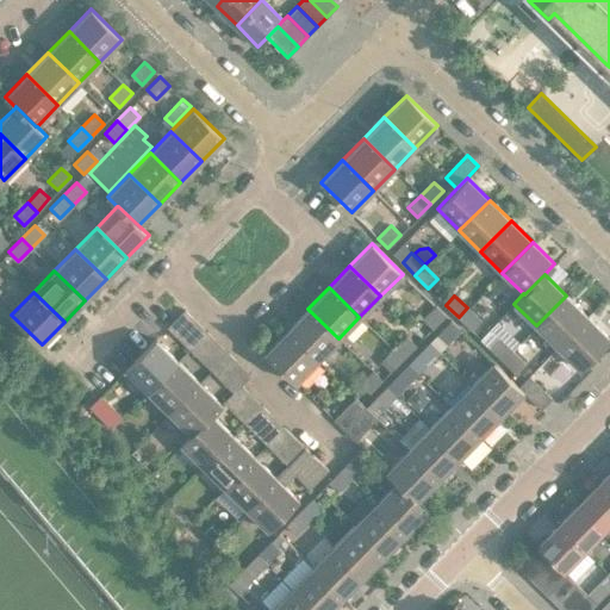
[(536,325),(558,347),(587,316),(566,296),(536,325)]
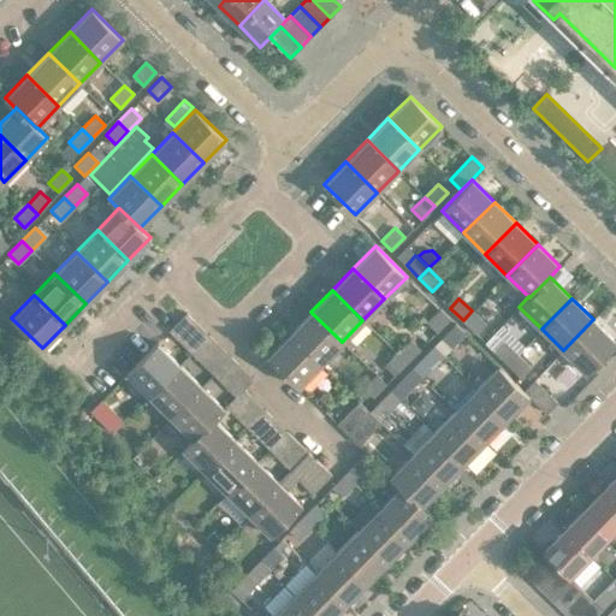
[(436,332),(449,319),(439,309),(426,323),(436,332)]
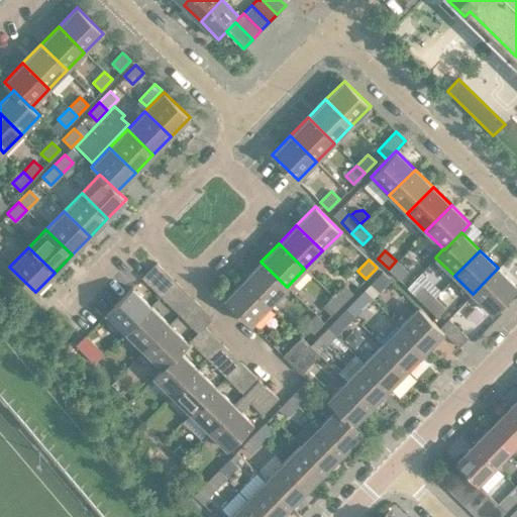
[(407,272),(396,261),(389,269),(400,280),(407,272)]
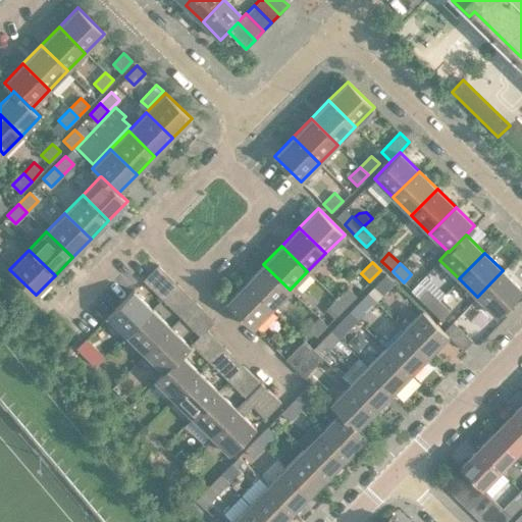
[(263,264),(246,282),(271,308),(290,290),(263,264)]
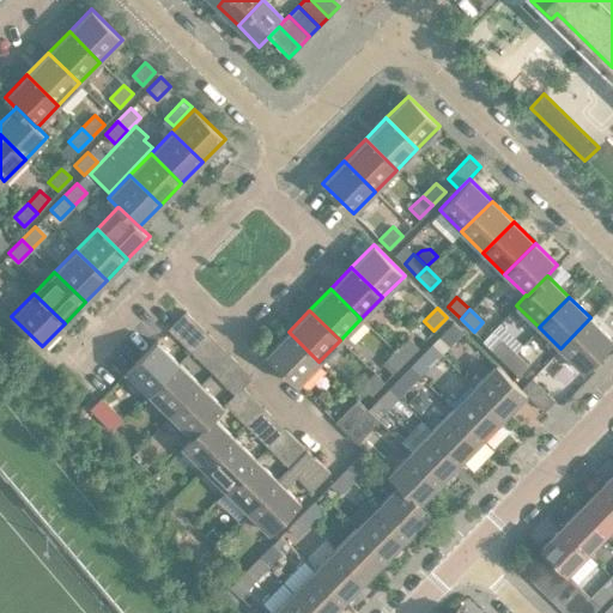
[(186,311),(168,329),(175,337),(193,319),(186,311)]
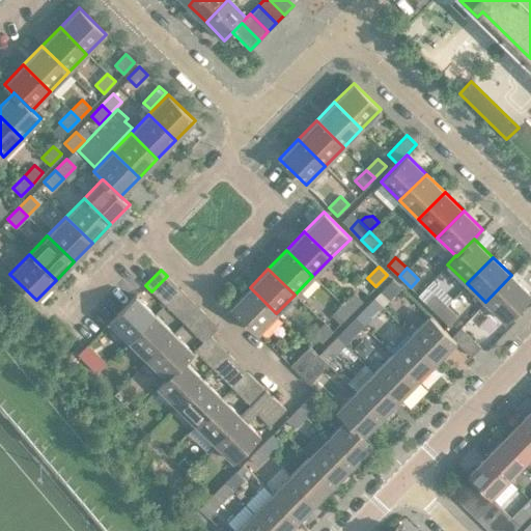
[(504,320),(530,295),(511,275),(485,302),(504,320)]
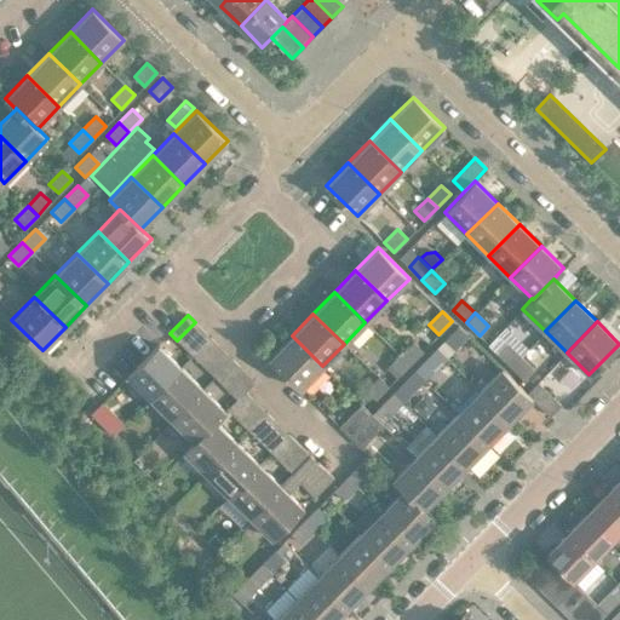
[(468,336),(458,326),(445,339),(454,349),(468,336)]
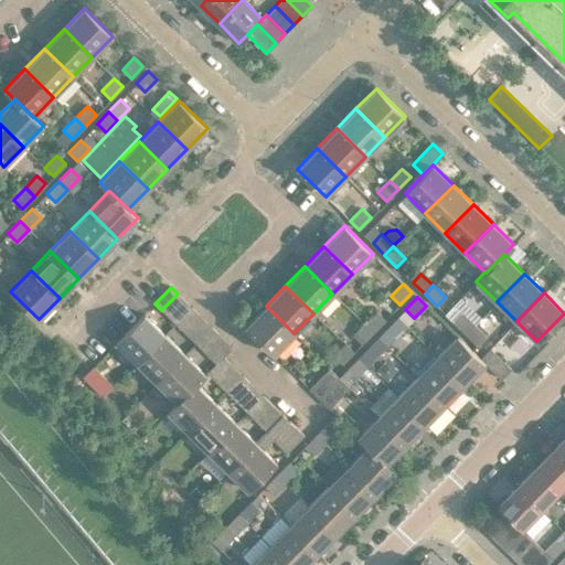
[(274,354),(291,337),(294,333),(266,306),(245,327),(274,354)]
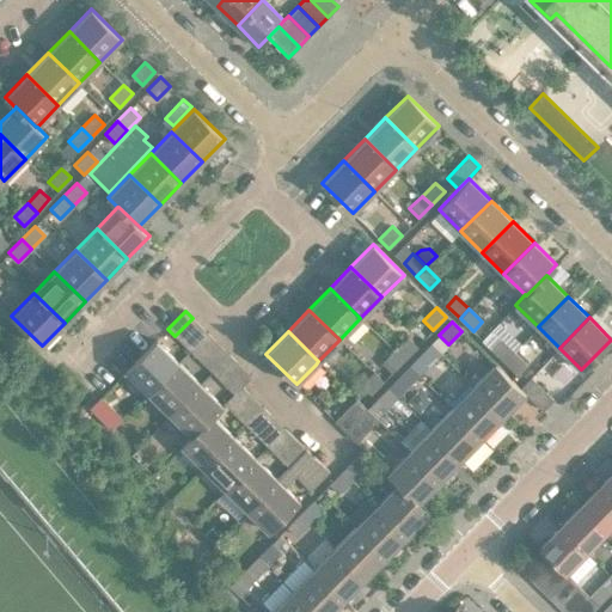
[(207,332),(190,350),(197,357),(215,340),(207,332)]
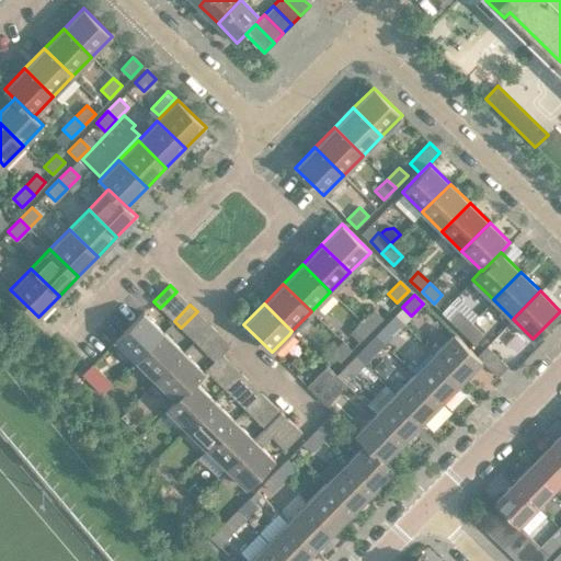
[(382,318),(374,309),(362,321),(370,330),(382,318)]
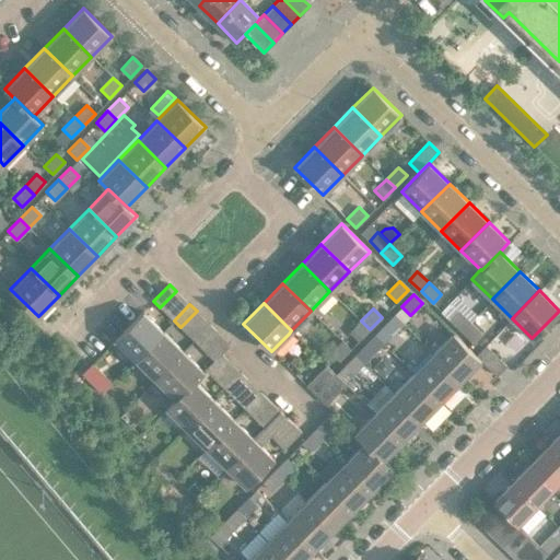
[(115,339),(136,360),(163,331),(142,311),(115,339)]
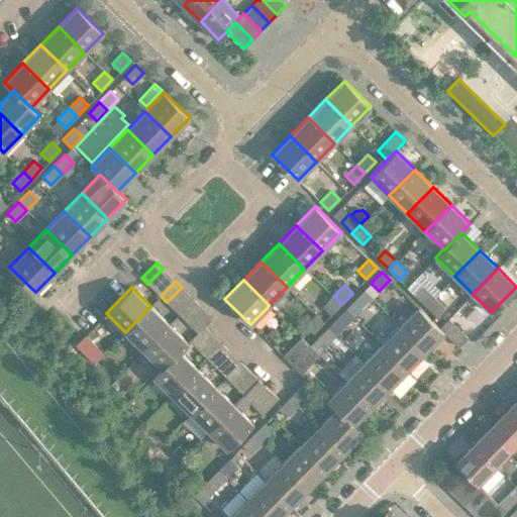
[(425,305),(433,297),(422,287),(414,295),(425,305)]
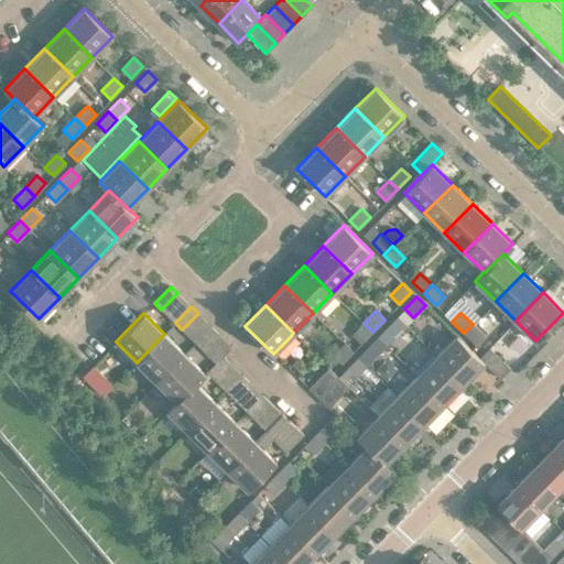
[(397,316),(384,328),(393,337),(405,325),(397,316)]
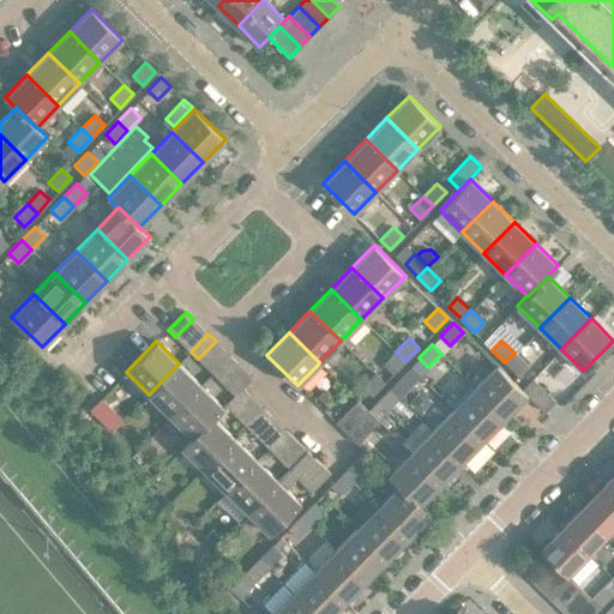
[(392,374),(405,361),(396,351),(383,365),(392,374)]
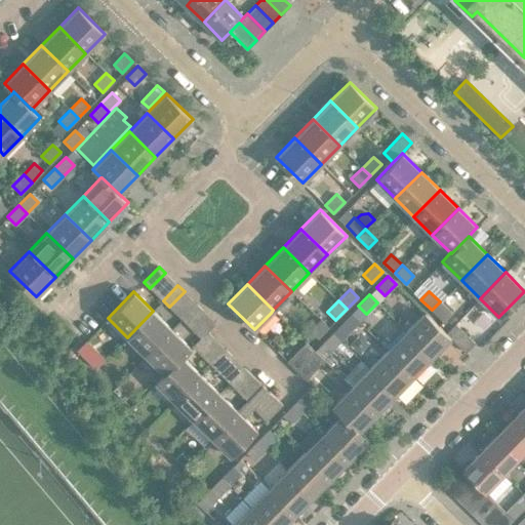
[(451,313),(440,301),(432,310),(443,321),(451,313)]
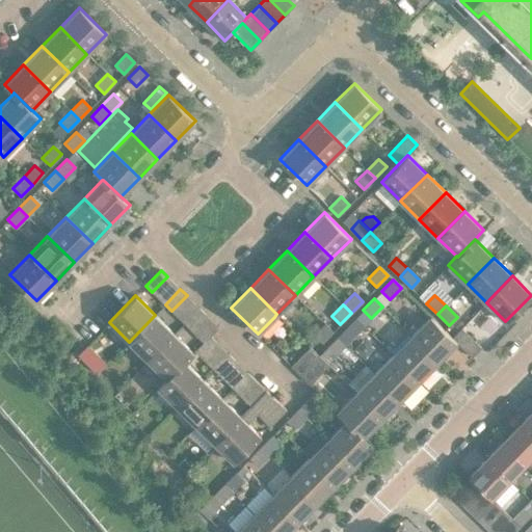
[(206,314),(198,308),(184,323),(190,329),(206,314)]
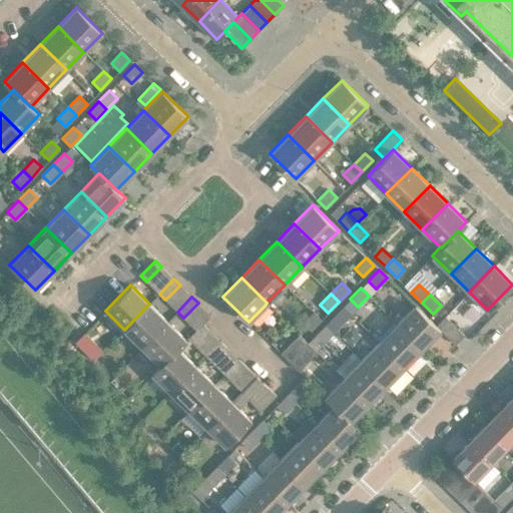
[(167,322),(151,306),(149,304),(124,330),(142,347),(167,322)]
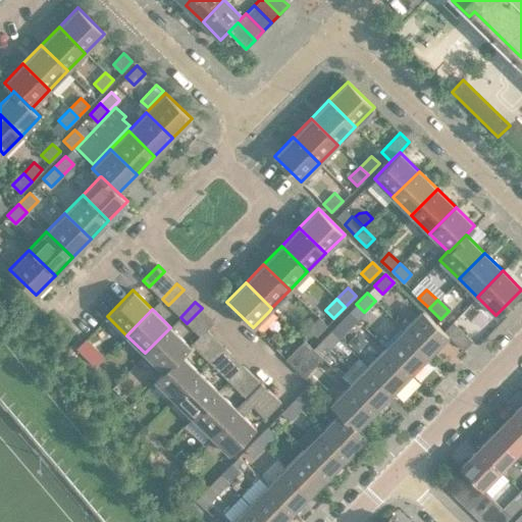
[(448,335),(444,331),(421,310),(403,329),(429,355),(448,335)]
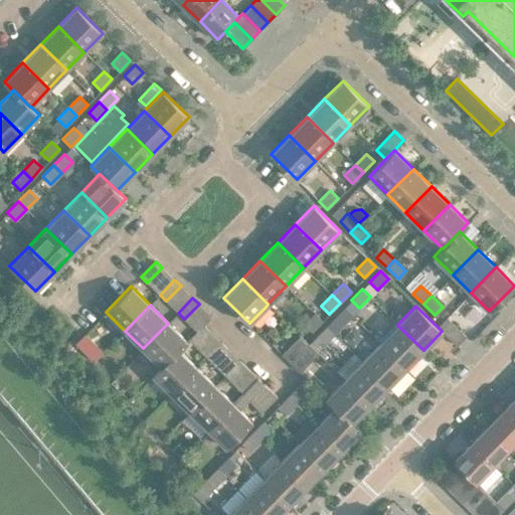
[(314,313),(303,324),(311,332),(322,321),(314,313)]
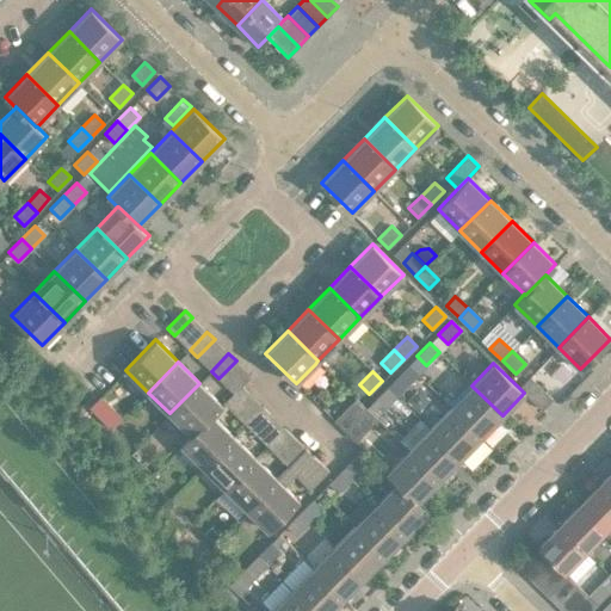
[(401,372),(388,386),(397,395),(411,382),(401,372)]
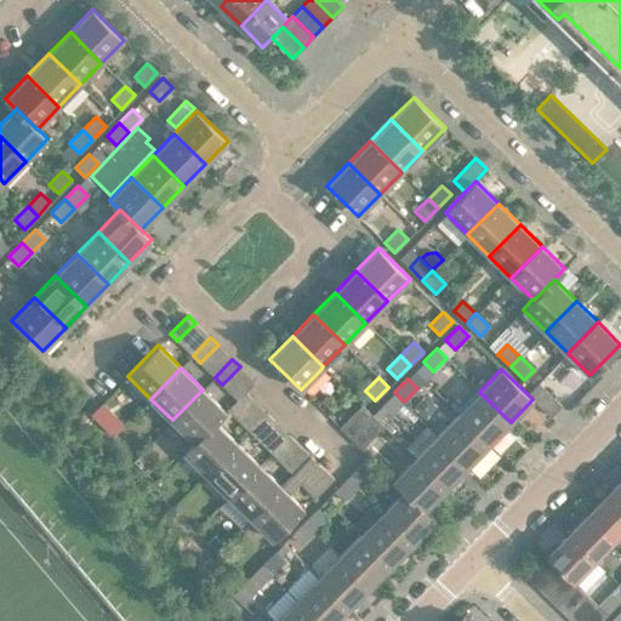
[(539,382),(528,394),(533,399),(550,416),(560,405),(539,382)]
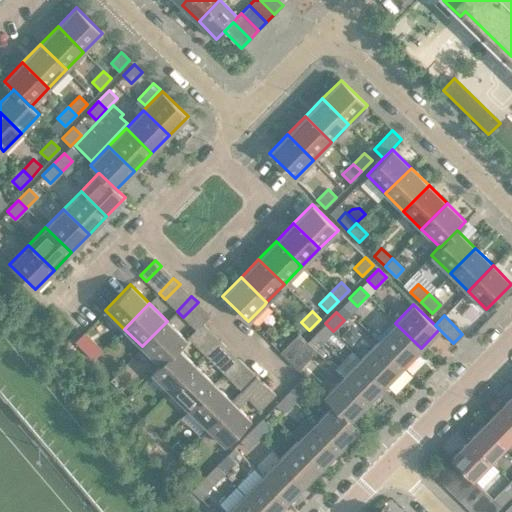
[(186,339),(167,321),(142,346),(160,364),(177,347),(178,348),(186,339)]
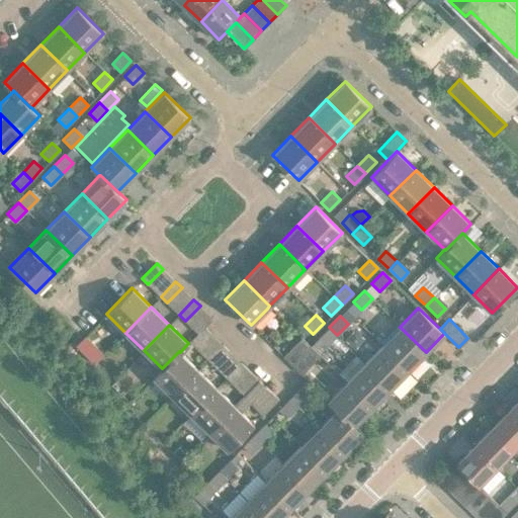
[(189,342),(195,348),(210,333),(204,327),(189,342)]
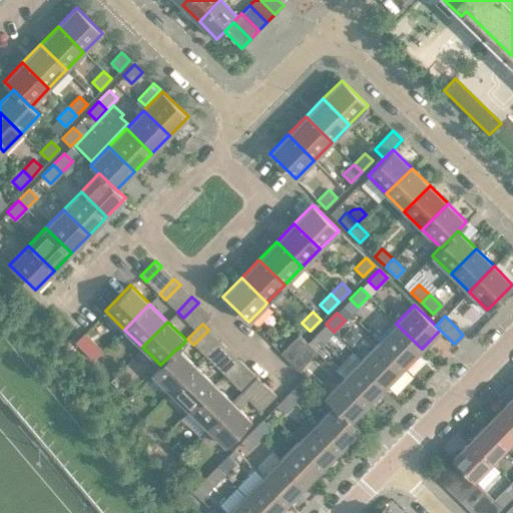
[(315,335),(323,343),(334,332),(326,324),(315,335)]
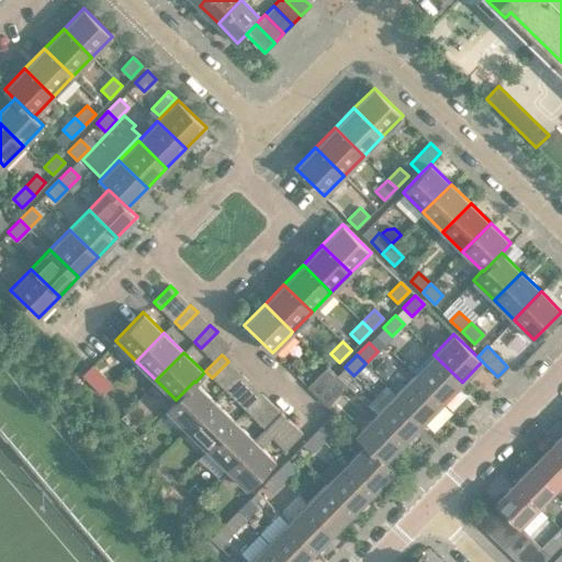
[(442,402),(462,382),(434,355),(414,374),(442,402)]
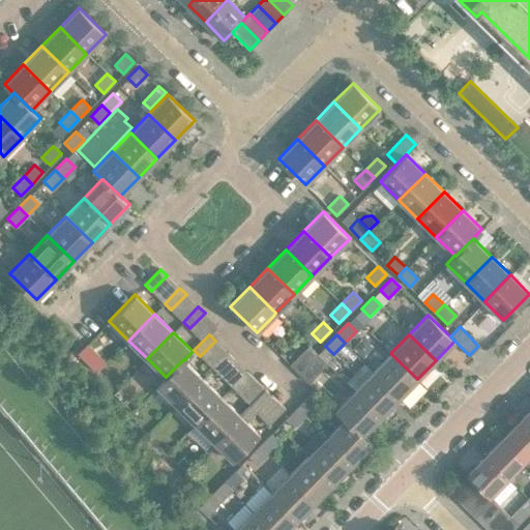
[(289,364),(298,374),(318,354),(308,345),(289,364)]
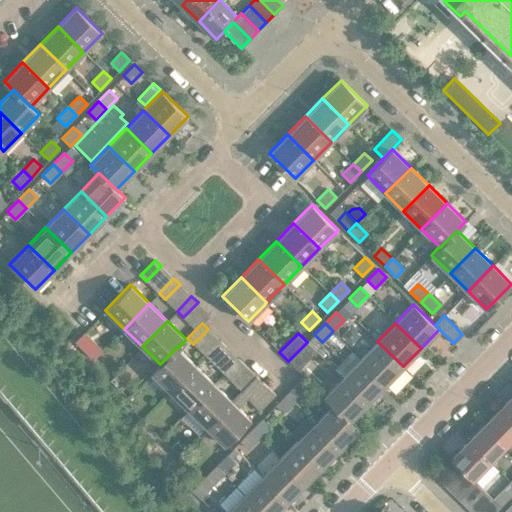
[(220,340),(205,355),(211,361),(226,346),(220,340)]
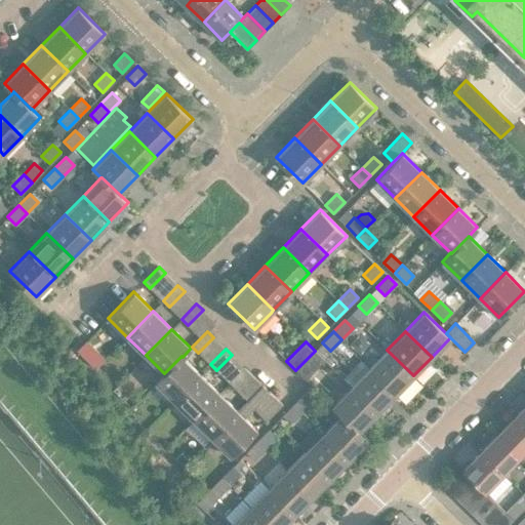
[(387,350),(369,368),(396,394),(413,375),(387,350)]
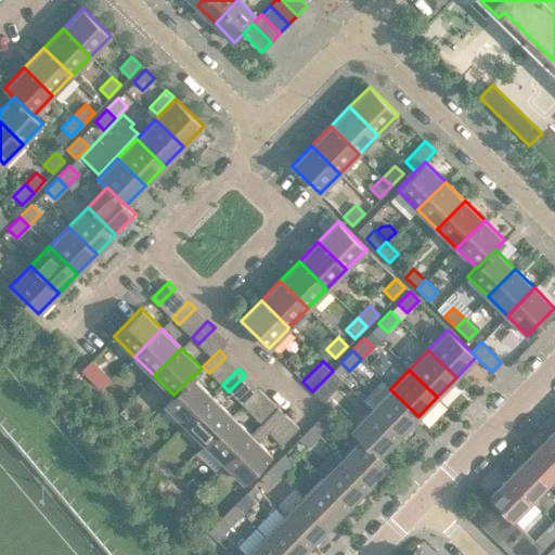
[(312,391),(323,401),(343,381),(333,371),(312,391)]
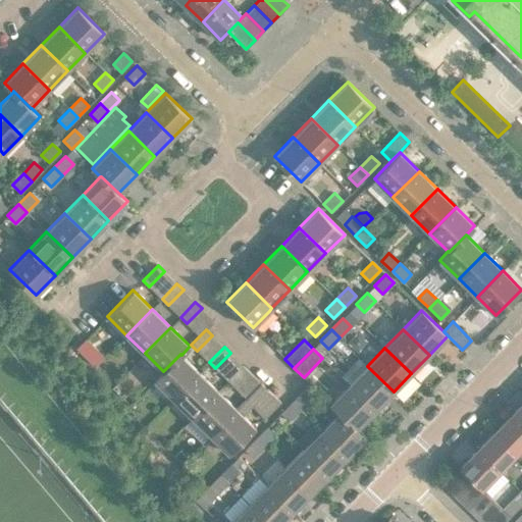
[(173,399),(199,372),(181,355),(180,354),(163,371),(154,380),(173,399)]
